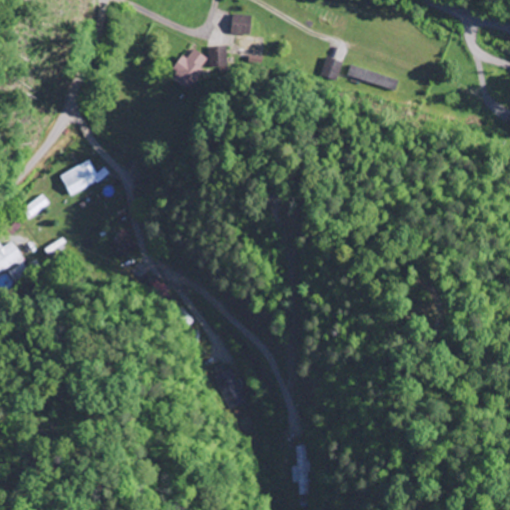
[(251,15),(232,14),(231,33),(251,34),(251,15)]
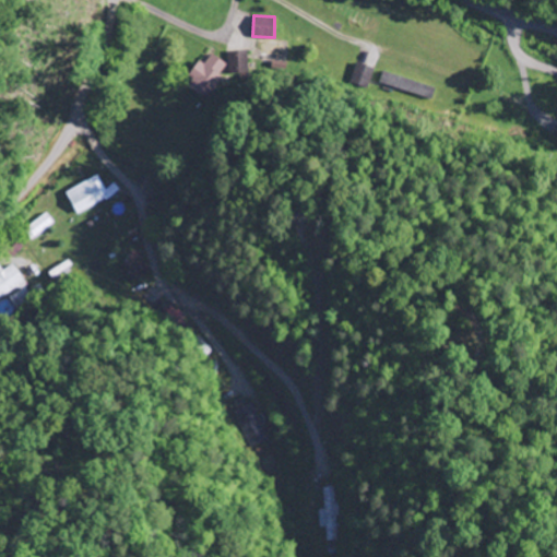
[(199,60),(185,86),(208,99),(227,62),(210,52),(204,63),(199,60)]
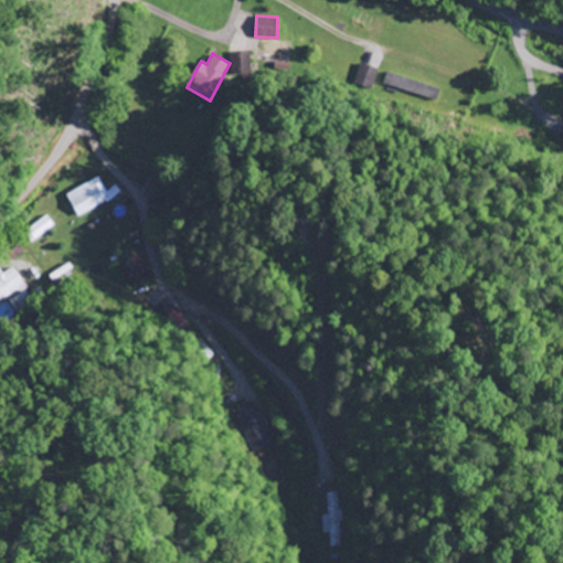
[(352,81),(369,88),(378,70),(361,62),(352,81)]
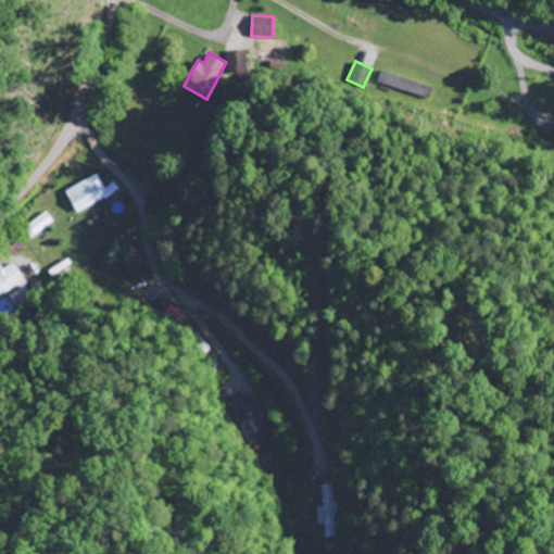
[(377,82),(411,93),(415,82),(381,70),(377,82)]
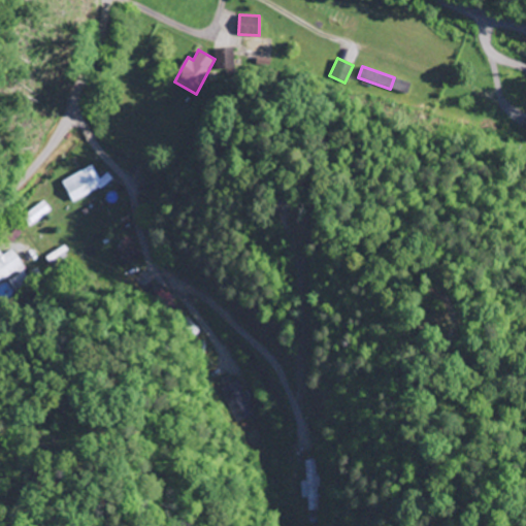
[(109,172),(99,177),(93,165),(62,181),(72,201),(113,182),(109,172)]
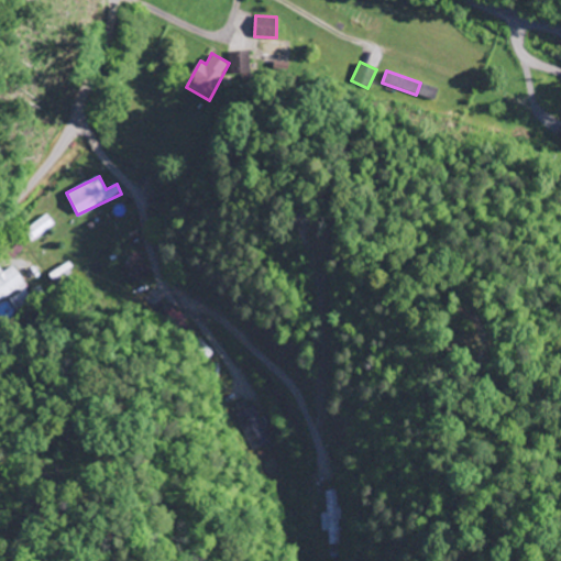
[(24,231),(32,241),(54,223),(45,213),(24,231)]
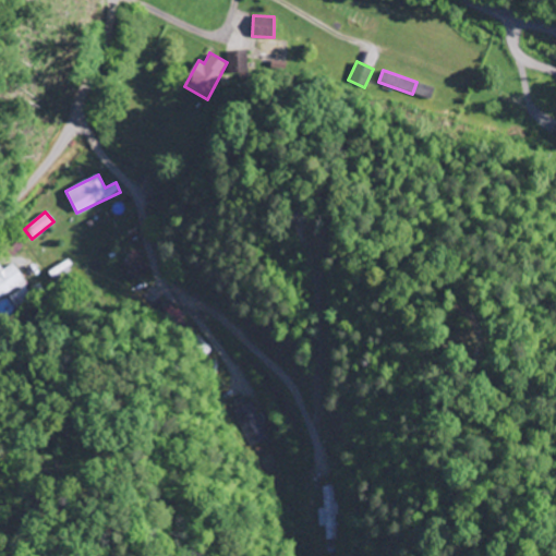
[(323,508),(317,508),(318,527),(325,527),(325,540),(336,540),(334,485),(322,485),(323,508)]
